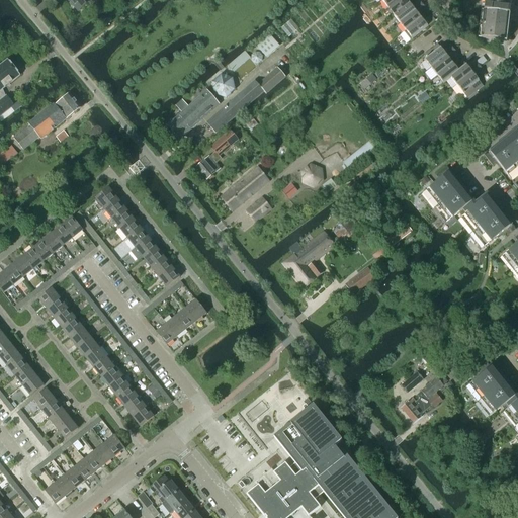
[(70,0),(79,10),(78,10),(79,11),(91,0),(70,0)]
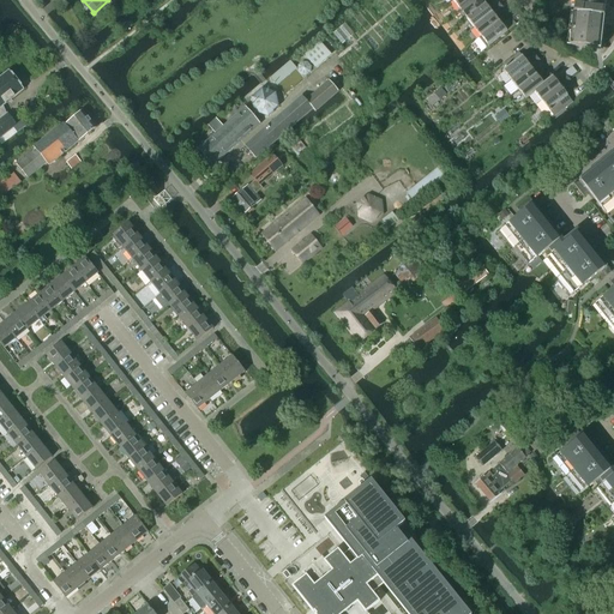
[(453,0),(453,1),(459,10),(471,0),(453,0)]
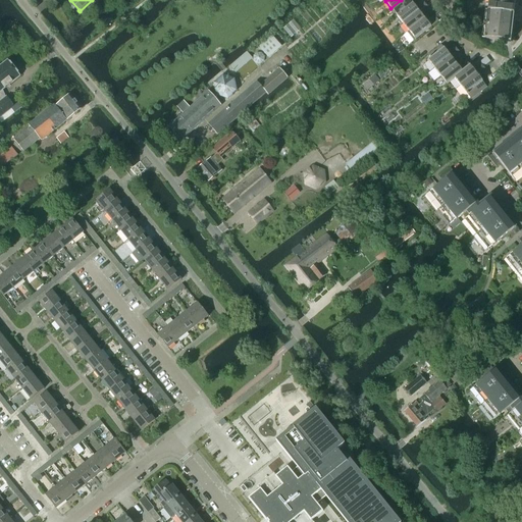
[(401,0),(390,8),(397,16),(413,4),(409,0),(401,0)]
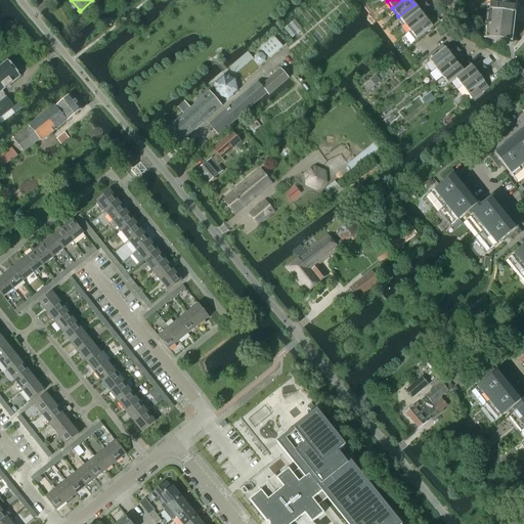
[(490,0),(486,40),(510,42),(513,15),(516,15),(517,0),(490,0)]
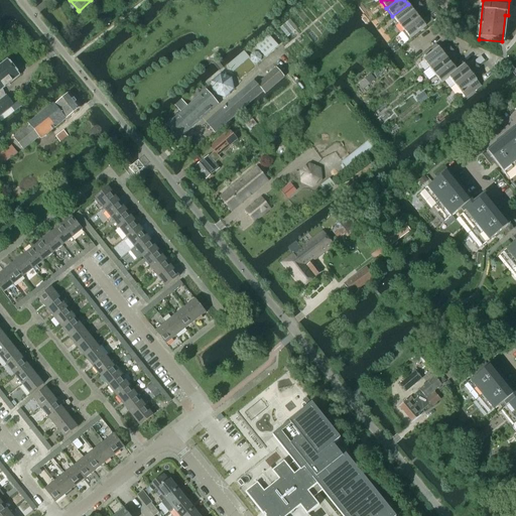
[(392,16),(398,23),(421,5),(418,2),(411,8),(408,4),(392,16)]
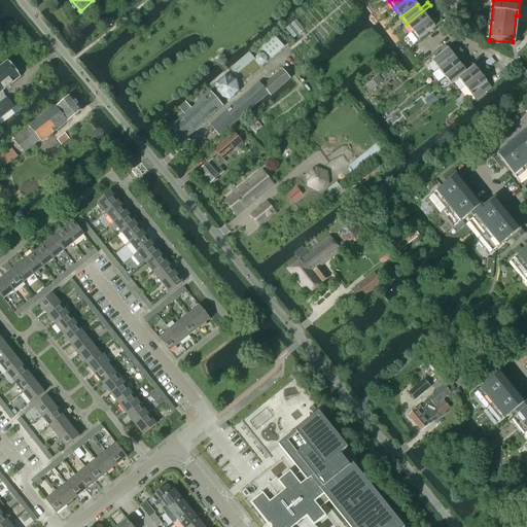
[(407,24),(413,32),(429,20),(425,15),(433,9),(430,5),(407,24)]
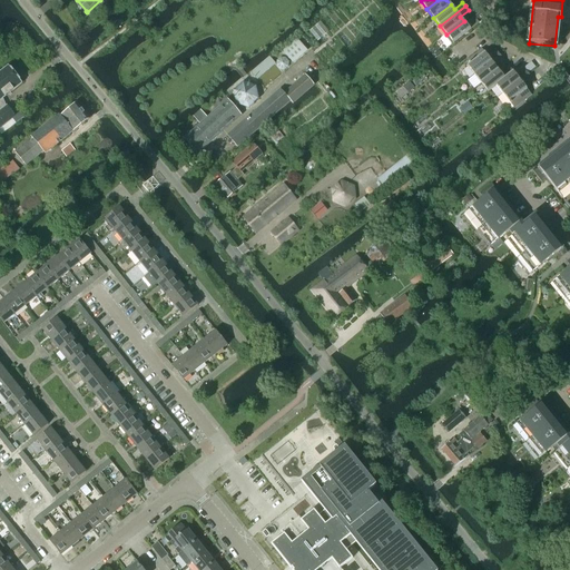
[(464,21),(446,35),(441,39),(449,48),(479,23),(475,19),(468,26),(464,21)]
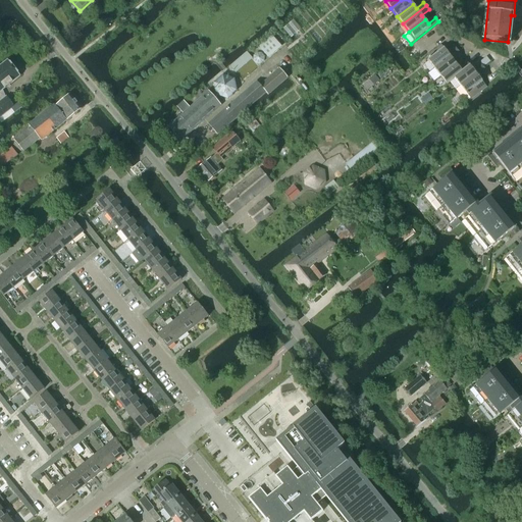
[(278,49),(270,39),(260,48),(268,58),(278,49)]
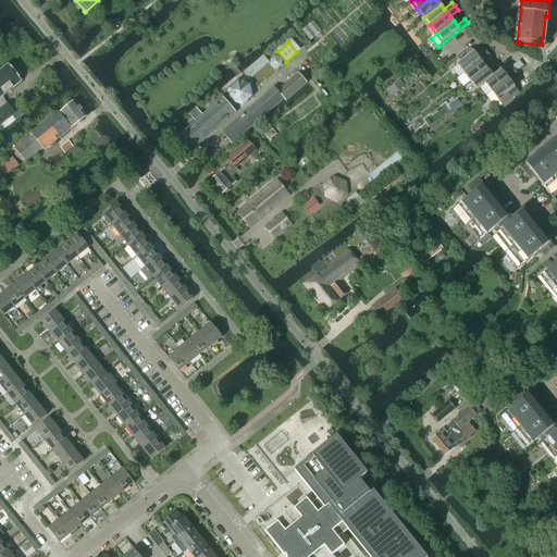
[(457,65),(463,74),(489,54),(485,50),(478,57),(471,49),(456,60),(458,63),(457,65)]
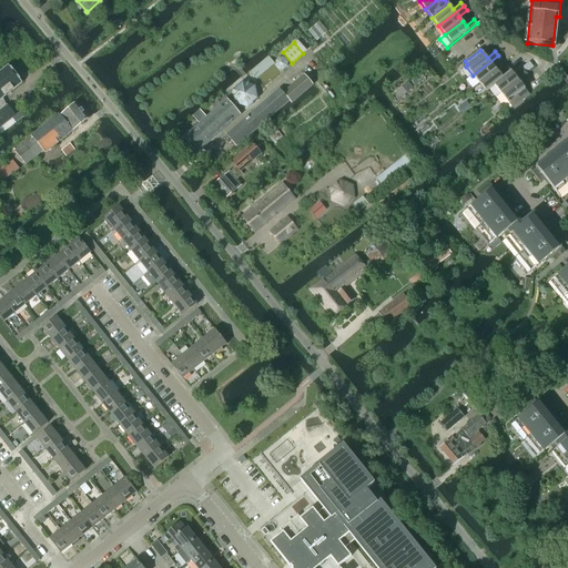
[(473,75),(479,83),(497,70),(493,66),(501,59),(498,56),(473,75)]
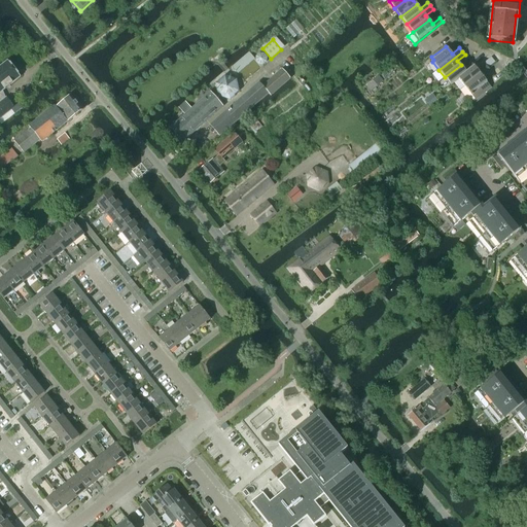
[(238,73),(253,59),(249,53),(233,67),(238,73)]
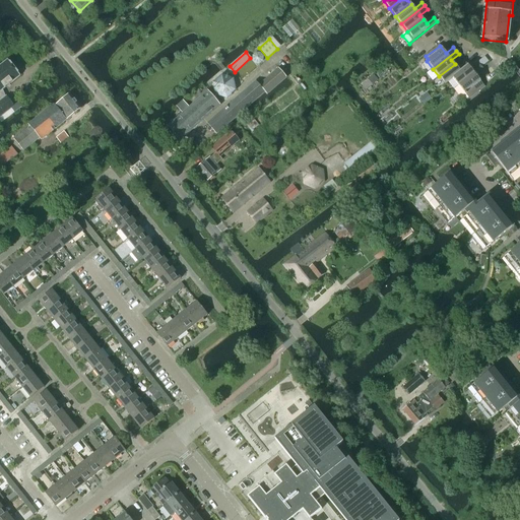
[(8,60),(0,66),(0,102),(0,122),(1,123),(14,113),(21,107),(18,103),(13,107),(6,96),(5,98),(2,90),(20,75),(19,74),(14,67),(8,60)]
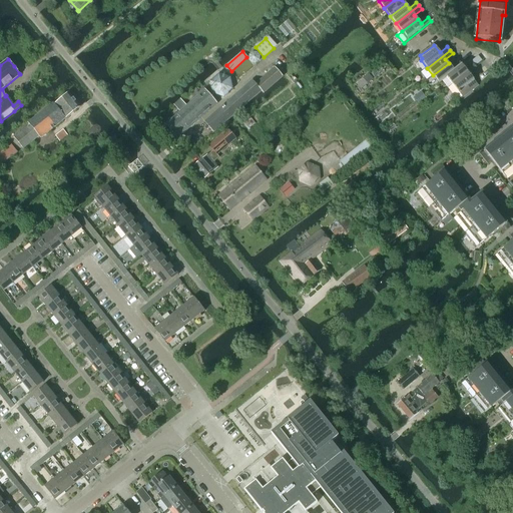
[(439,83),(447,77),(462,65),(459,61),(452,67),(449,63),(433,75),(439,83)]
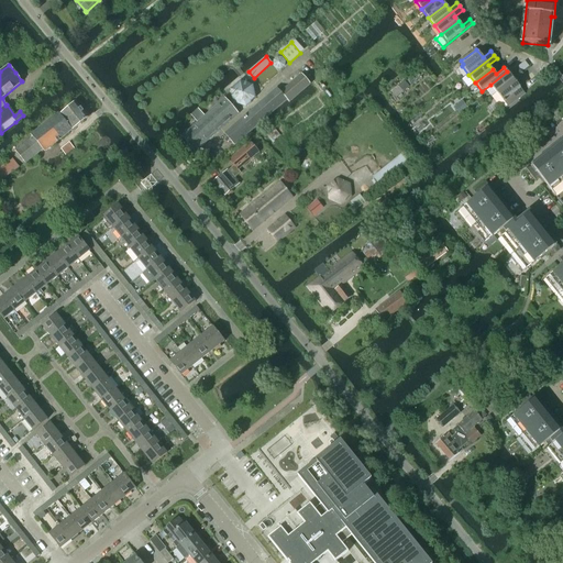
[(490,85),(496,92),(521,73),(519,69),(510,76),(507,72),(490,85)]
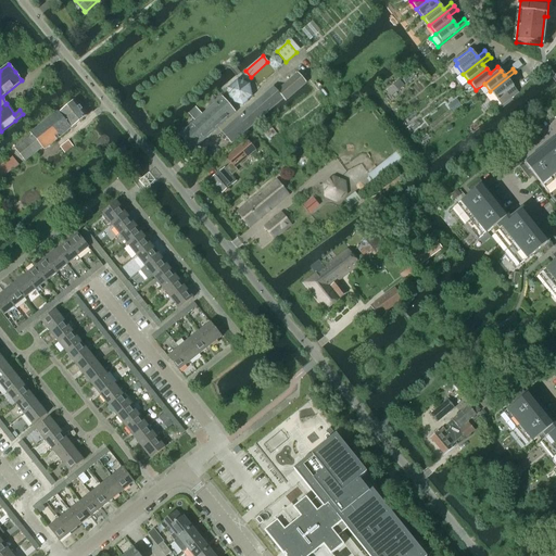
[(515,72),(490,91),(502,106),(518,92),(510,83),(518,76),(515,72)]
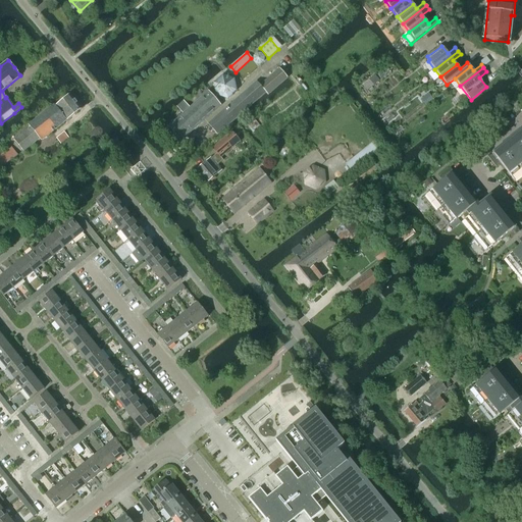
[(208,123),(217,135),(266,93),(268,95),(288,77),(279,68),(261,86),(257,82),(208,123)]
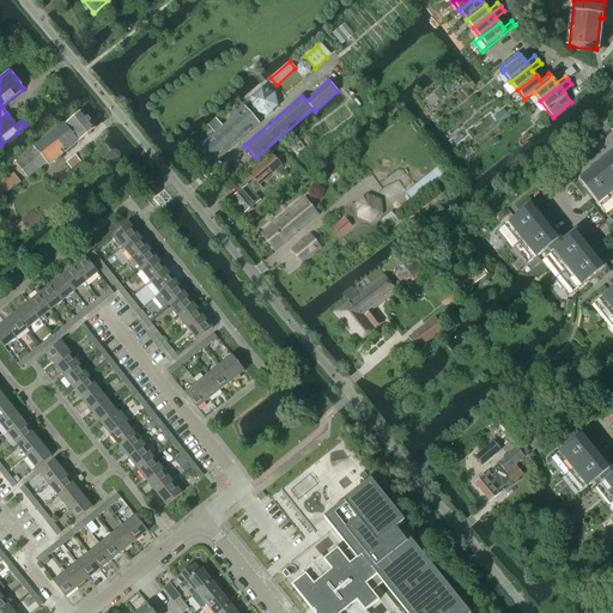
[(261,89),(252,98),(254,111),(267,116),(278,107),(274,93),(261,89)]
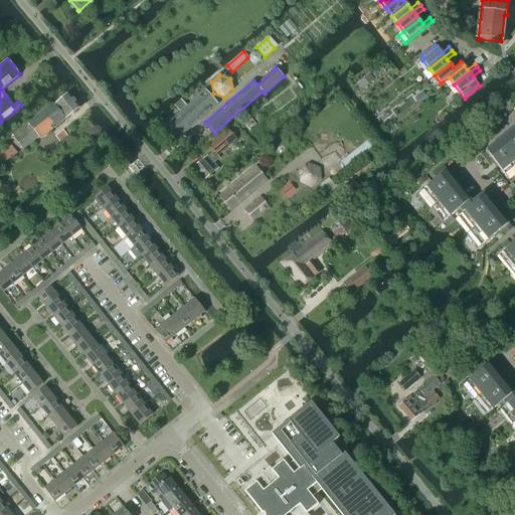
[(206,90),(187,107),(181,100),(175,105),(181,112),(167,125),(179,139),(218,104),(206,90)]
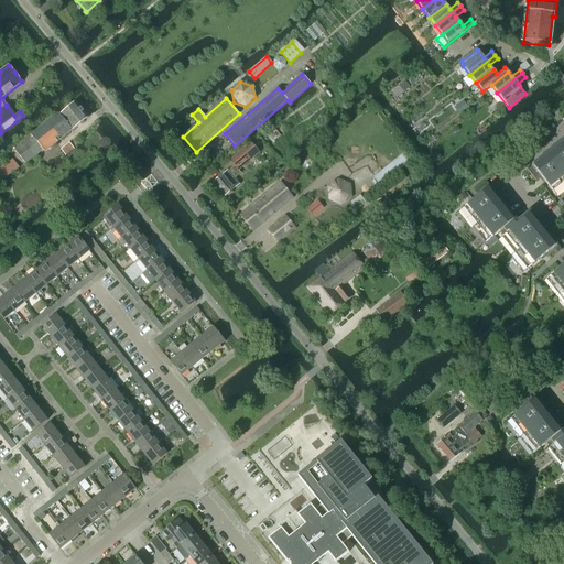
[(454,108),(457,111),(466,104),(464,100),(454,108)]
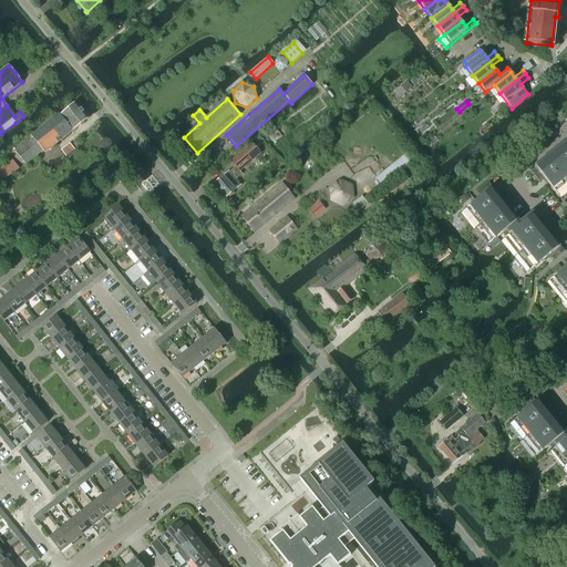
[(33,138),(17,152),(26,164),(43,151),(45,153),(89,119),(75,103),(60,115),(59,114),(31,136),(33,138)]
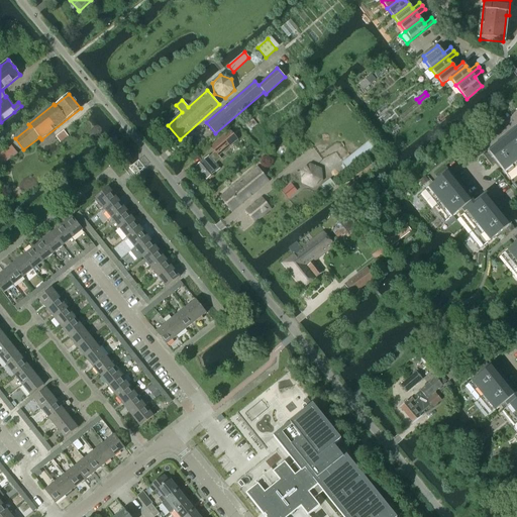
[(429,98),(427,95),(419,102),(421,104),(429,98)]
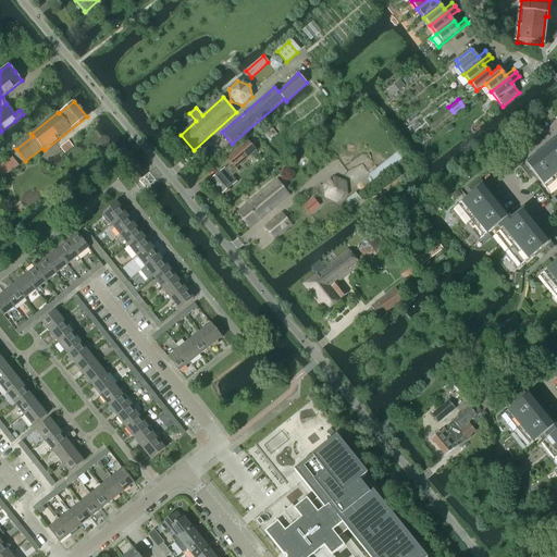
[(556,138),(520,168),(530,178),(534,175),(548,193),(556,186),(556,138)]
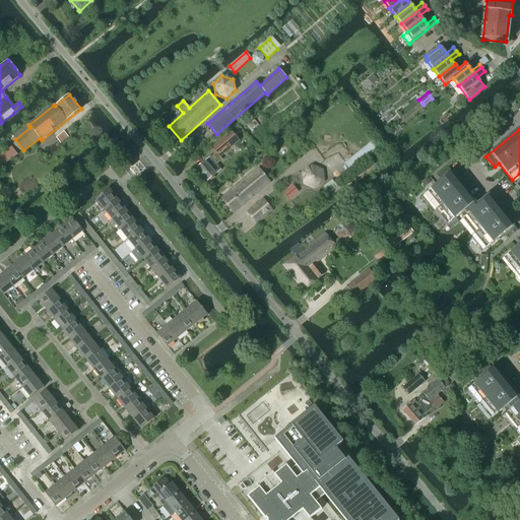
[(63,131),(56,137),(60,142),(68,136),(63,131)]
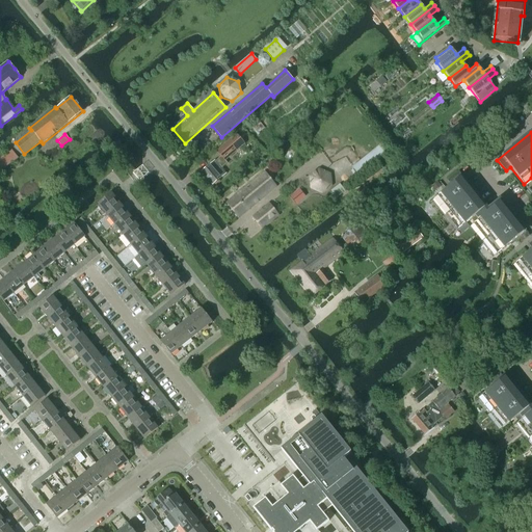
[(236,134),(217,151),(221,156),(225,161),(244,144),(236,134)]
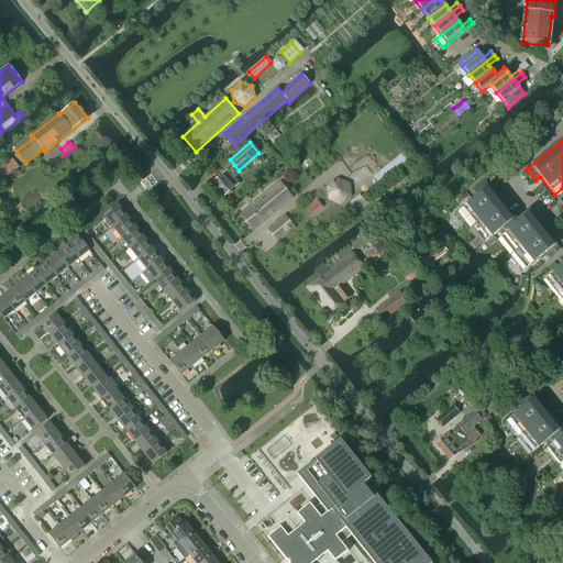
[(0,167),(0,181),(19,167),(12,158),(0,167)]
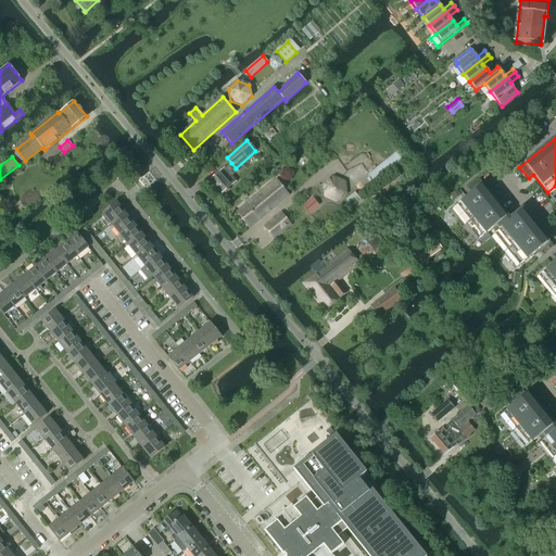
[(211,180),(223,193),(237,181),(231,176),(238,171),(236,168),(231,163),(225,168),(211,180)]
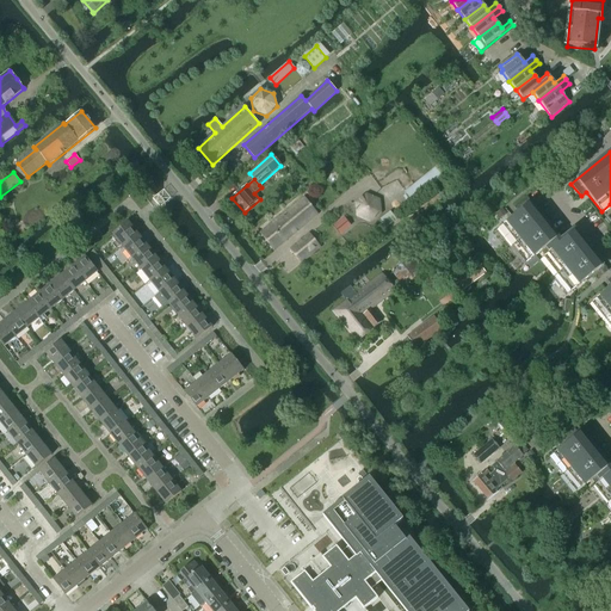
[(366,196),(356,203),(357,217),(370,222),(381,214),(380,201),(366,196)]
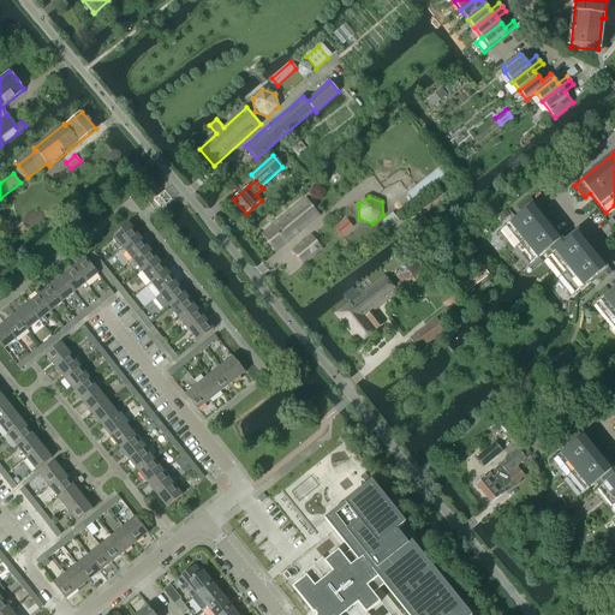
[(559,242),(562,239),(531,198),(518,209),(521,215),(502,231),(530,264),(545,252),(549,257),(548,258),(575,293),(596,278),(599,282),(613,273),(580,232),(562,246),(559,242)]
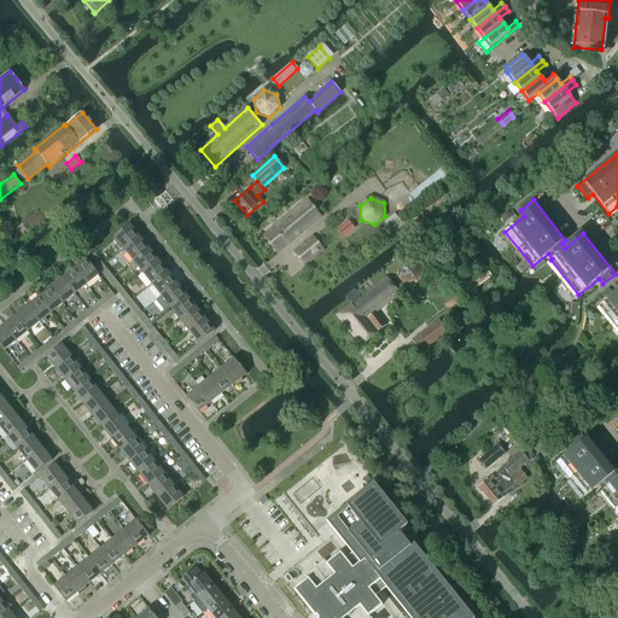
[(263,237),(277,254),(321,217),(308,200),(263,237)]
